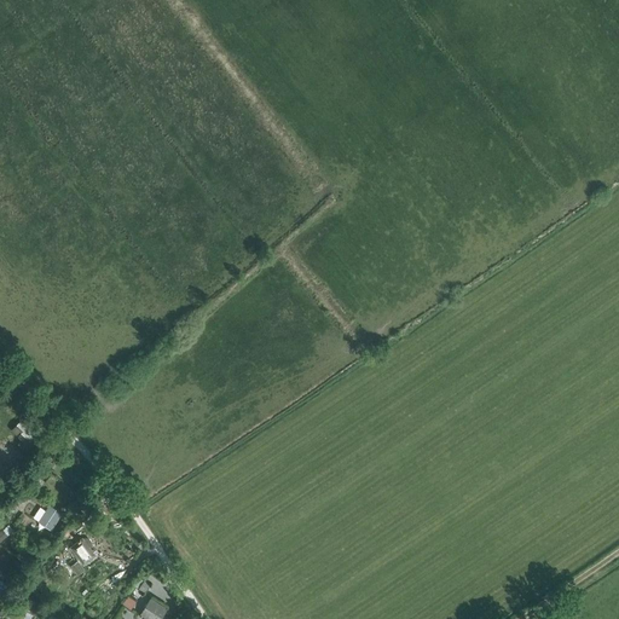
[(34,433),(22,420),(11,431),(18,438),(15,441),(24,452),(41,437),(35,432),(34,433)]
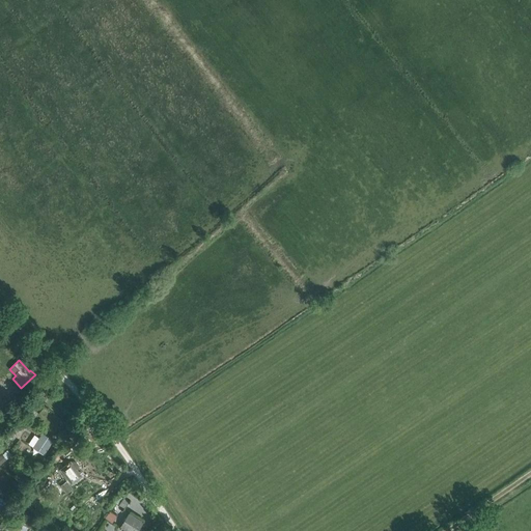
[(12,397),(19,392),(14,387),(8,392),(12,397)]
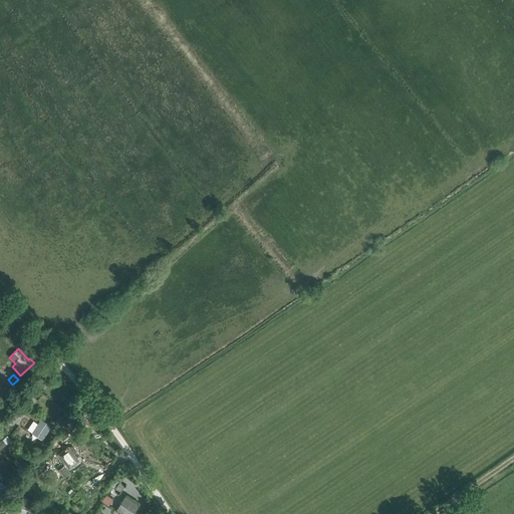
[(32,434),(42,440),(51,427),(41,421),(32,434)]
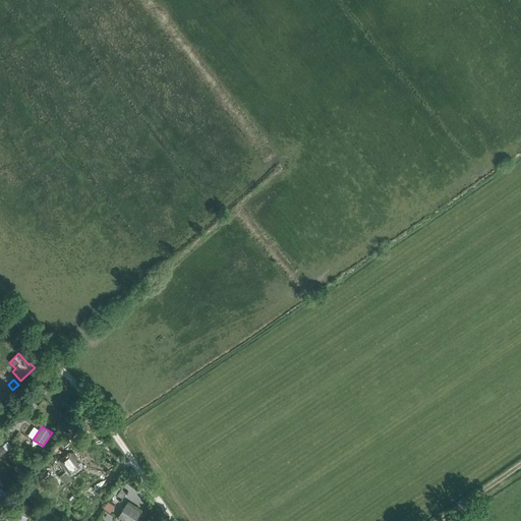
[(70,474),(80,467),(76,461),(77,459),(77,457),(76,454),(74,453),(72,452),(70,453),(60,460),(70,474)]
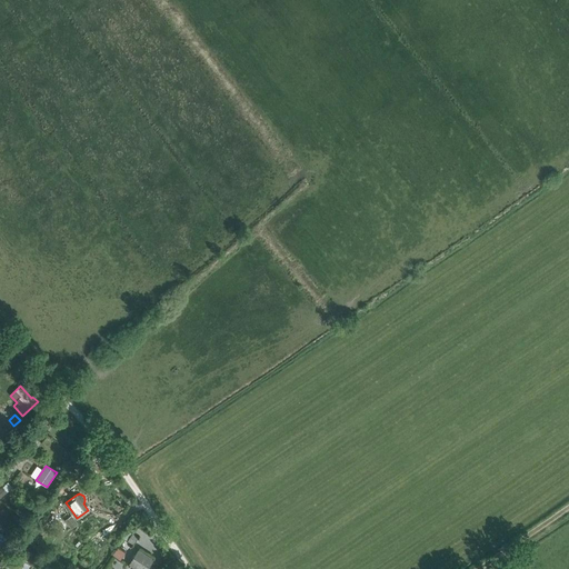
[(66,520),(72,528),(78,523),(71,516),(66,520)]
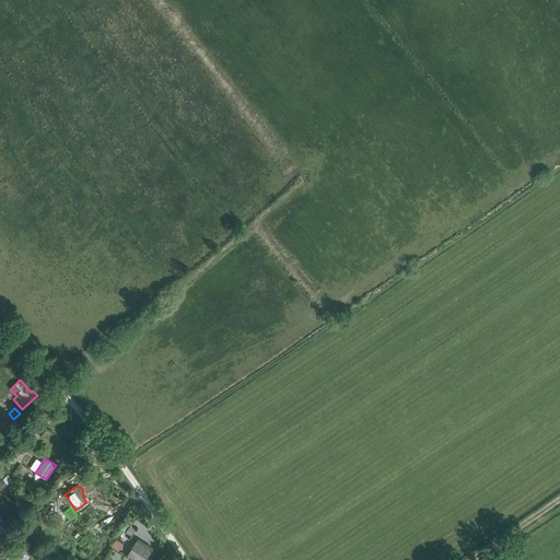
[(126,533),(131,536),(136,528),(130,525),(126,533)]
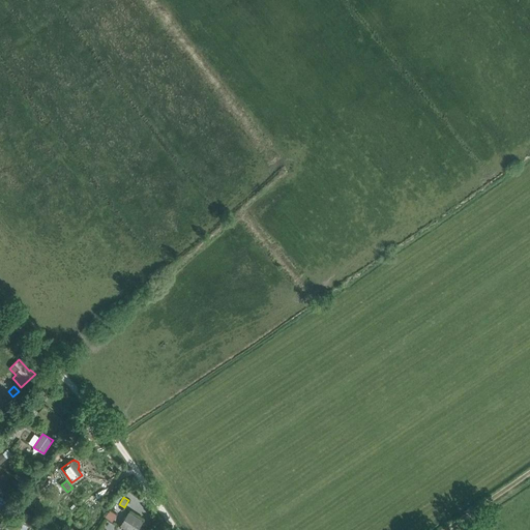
[(109,509),(106,517),(113,521),(117,512),(109,509)]
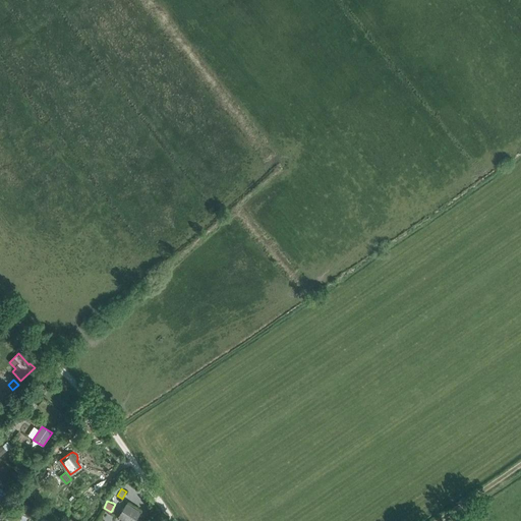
[(119,517),(125,520),(134,520),(140,512),(126,504),(119,517)]
